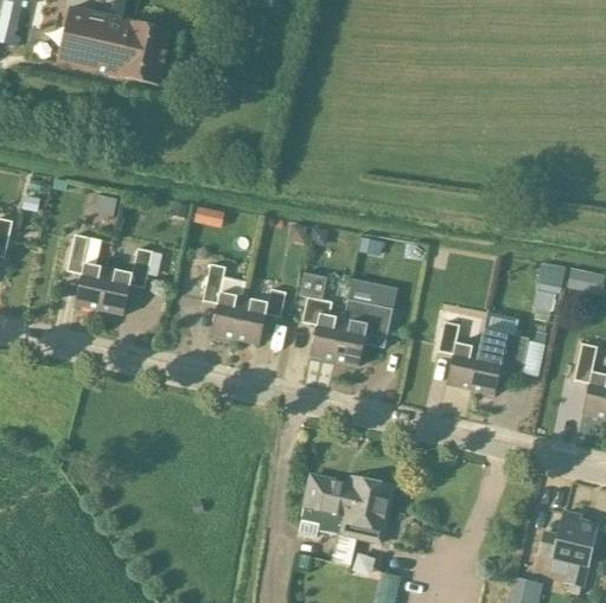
[(20,4),(20,0),(0,0),(0,40),(20,45),(29,6),(20,4)]
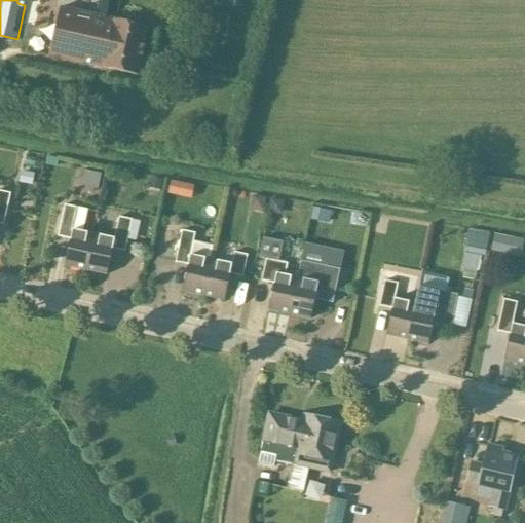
[(117,17),(121,0),(98,0),(96,12),(61,4),(49,52),(138,73),(149,25),(117,17)]
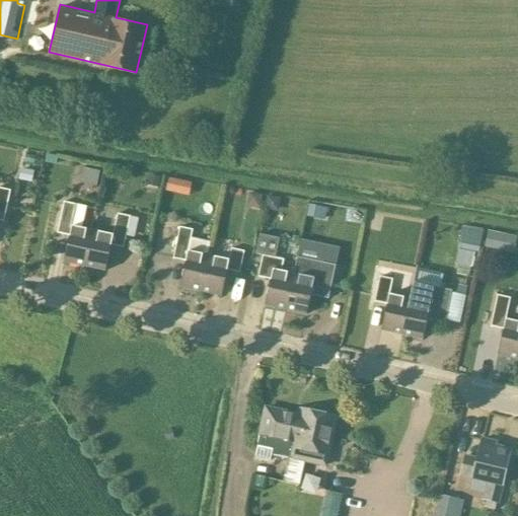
[(98,182),(102,168),(84,164),(81,177),(98,182)]
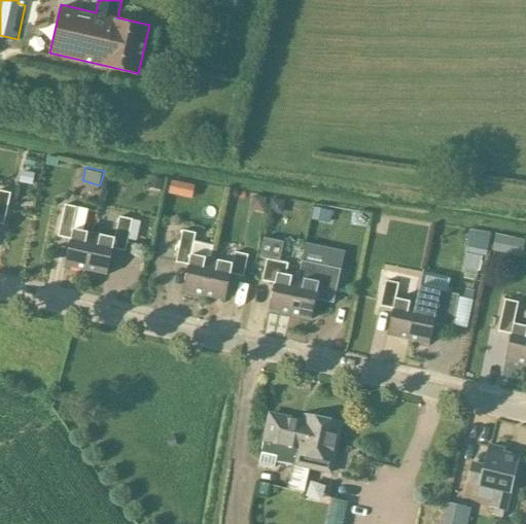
[(34,183),(36,171),(23,168),(20,180),(34,183)]
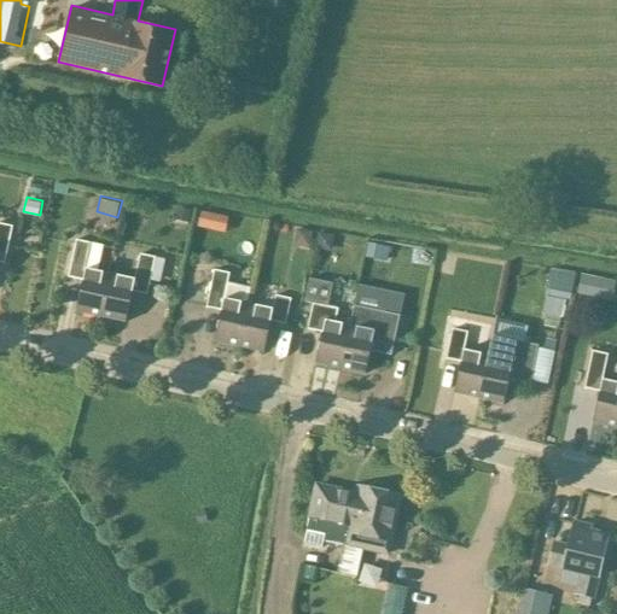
[(0,258),(5,261),(13,223),(0,220),(0,258)]
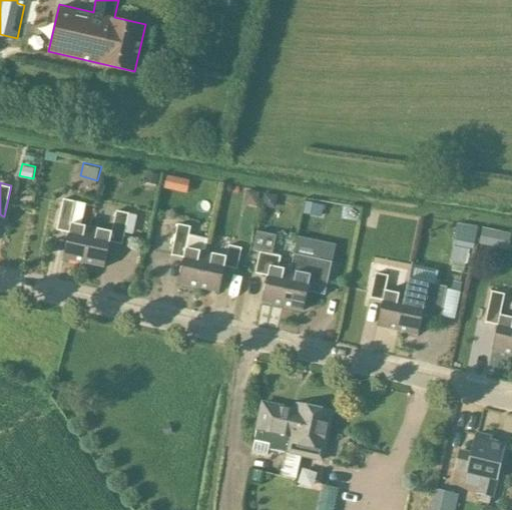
[(85,261),(94,225),(81,223),(86,201),(64,197),(63,200),(57,227),(69,230),(64,257),(85,261)]
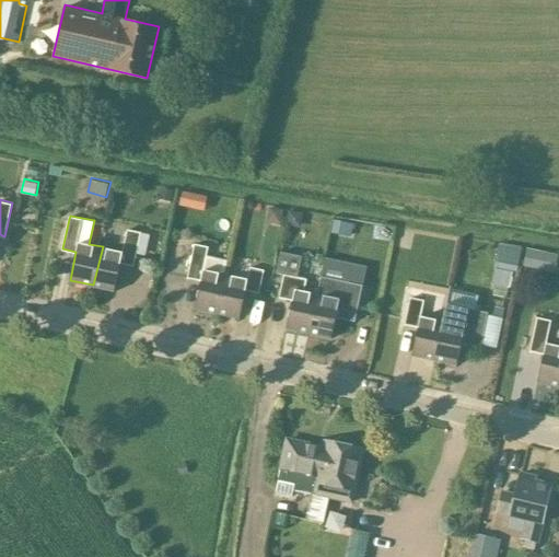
[(351,234),(354,221),(335,218),(333,231),(351,234)]
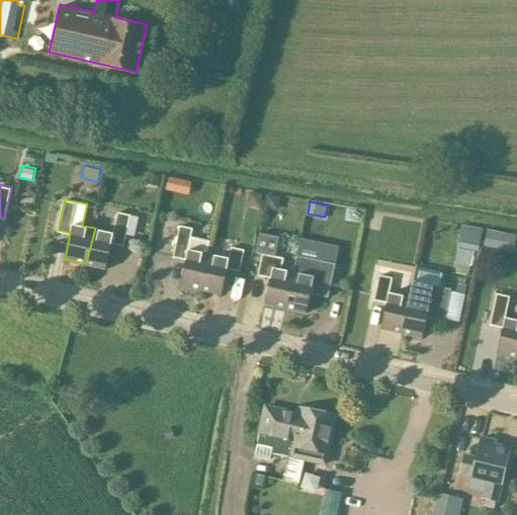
[(95,228),(86,263),(105,268),(111,242),(123,245),(131,213),(117,210),(113,232),(95,228)]
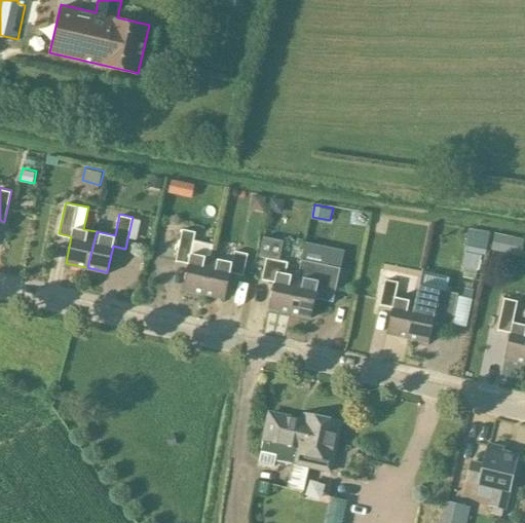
[(466,224),(460,260),(480,263),(485,227),(466,224)]
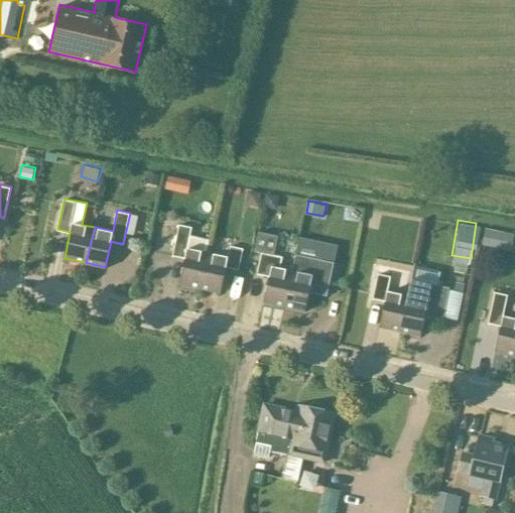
[(200,287),(208,252),(187,247),(192,226),(179,223),(173,254),(184,257),(179,283),(200,287)]
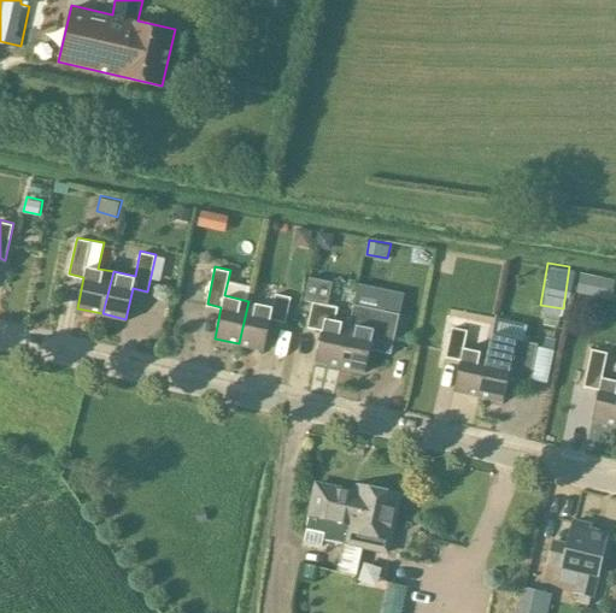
[(609,295),(612,275),(578,267),(574,288),(609,295)]
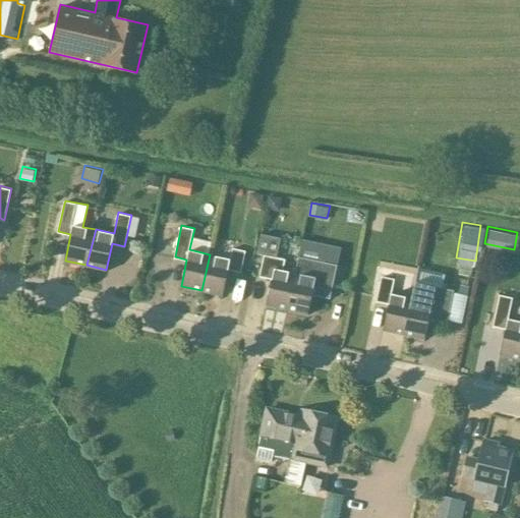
[(210,254),(201,290),(223,295),(229,269),(241,272),(246,249),(233,247),(230,259),(210,254)]
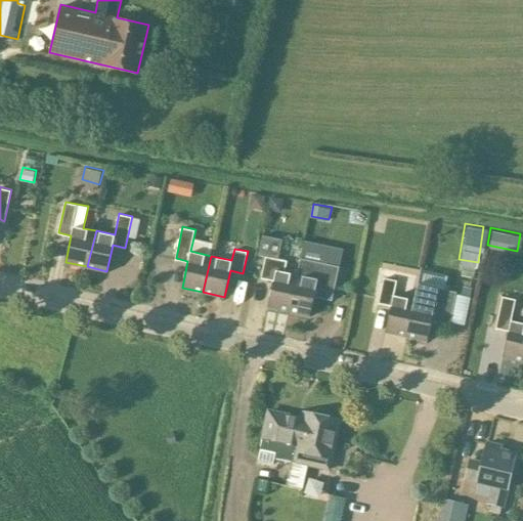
[(289,310),(297,274),(285,271),(288,260),(266,255),(262,276),(273,279),(268,306),(289,310)]
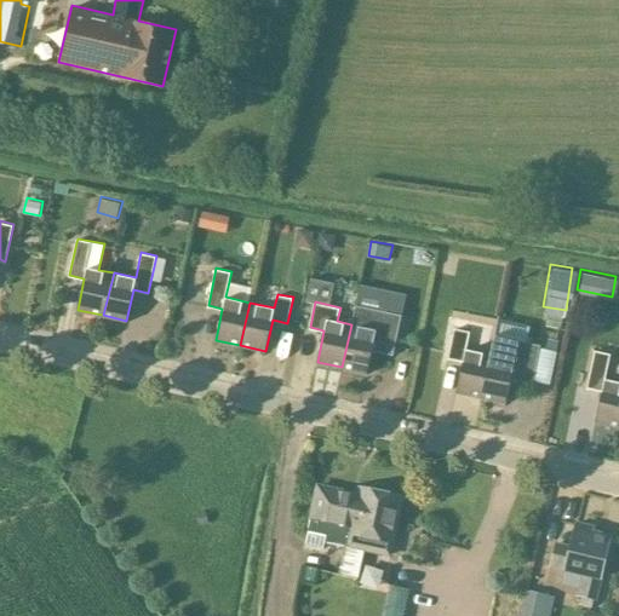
[(351,324),(342,367),(367,373),(372,350),(393,355),(402,314),(356,304),(351,324)]
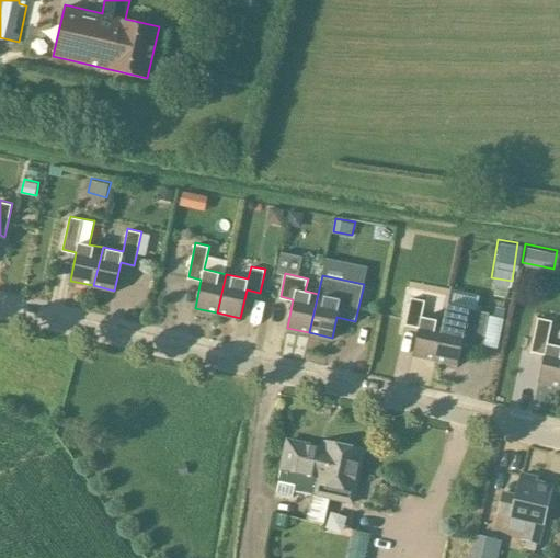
[(471,306),(472,294),(447,291),(446,303),(471,306)]
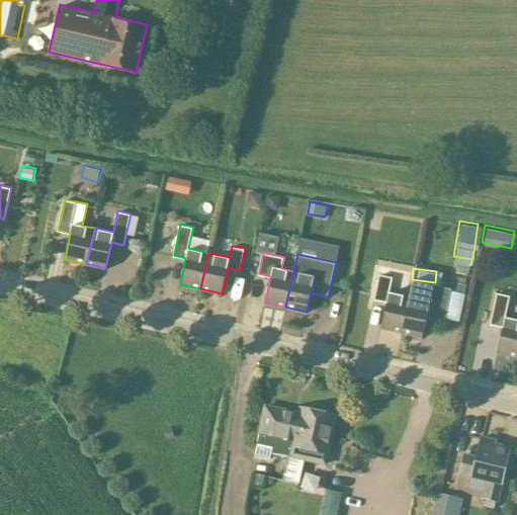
[(402,332),(410,295),(390,291),(393,276),(379,274),(374,298),(386,301),(380,327),(402,332)]
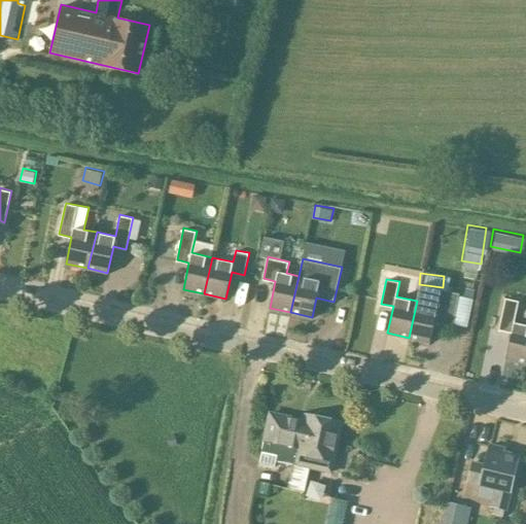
[(525,324),(514,321),(518,301),(505,298),(498,328),(512,330),(505,358),(525,362),(525,324)]
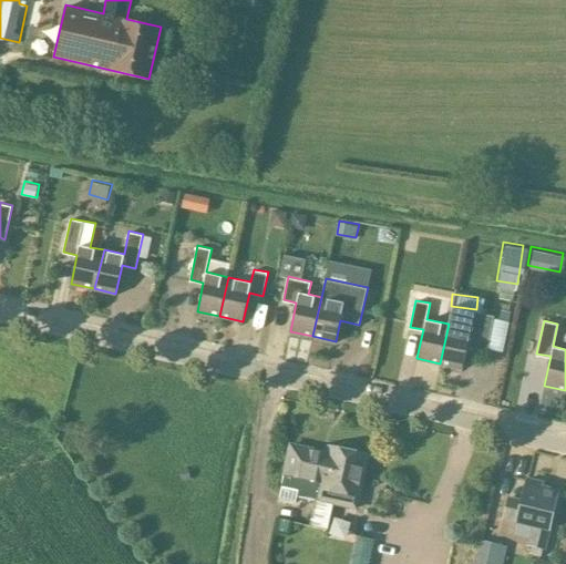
[(449,324),(440,363),(463,368),(469,339),(482,342),(485,328),(471,325),(471,329),(449,324)]
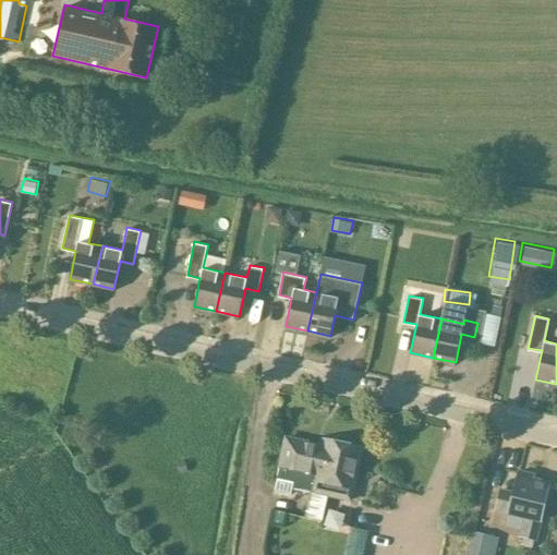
[(324,445),(288,437),(277,490),(293,493),(294,487),(315,492),(315,491),(353,498),(360,462),(363,446),(325,438),(324,445)]
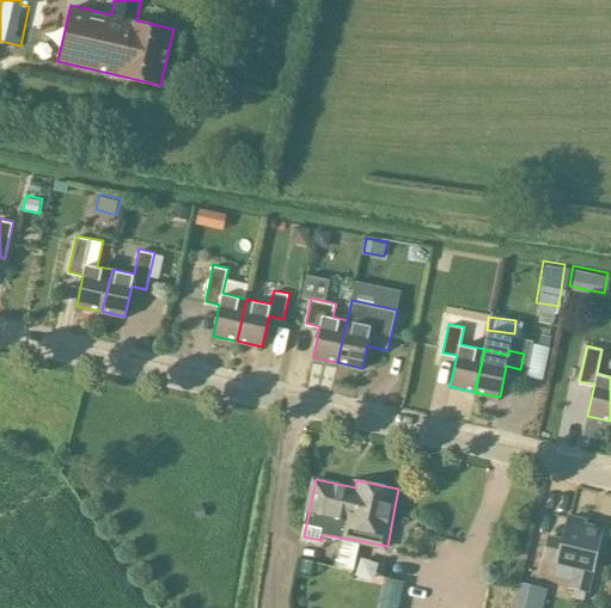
[(593,567),(603,527),(584,523),(585,519),(569,515),(564,536),(550,532),(544,558),(575,565),(570,587),(574,588),(572,596),(585,600),(586,590),(590,591),(596,567),(593,567)]
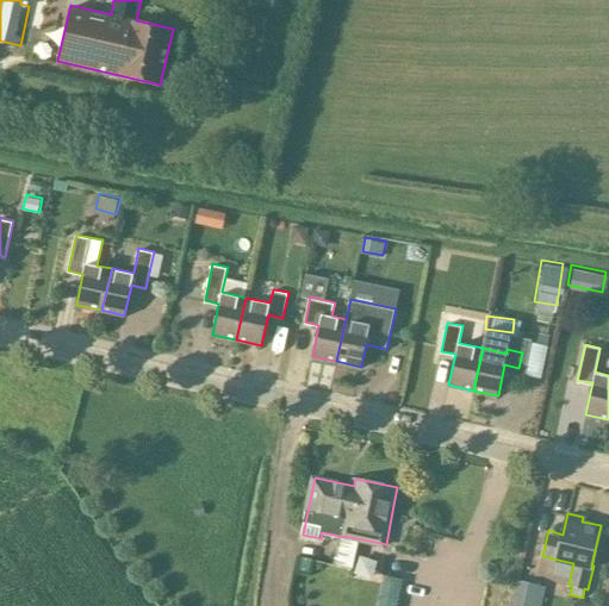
[(372,574),(374,556),(356,554),(354,572),(372,574)]
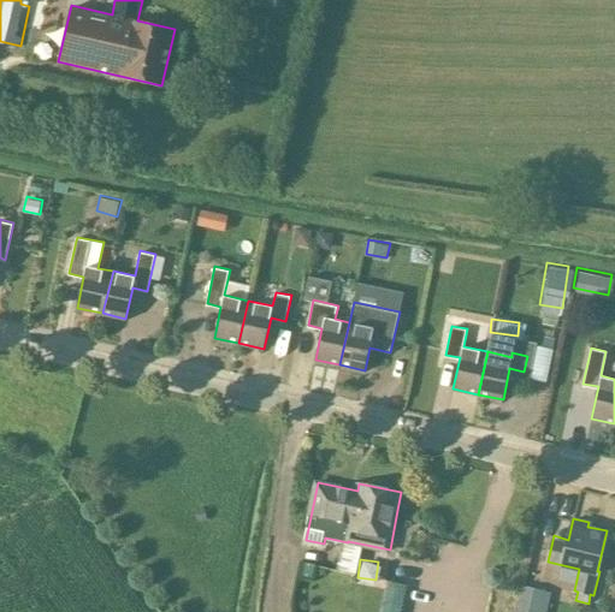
[(492,586),(500,582),(503,576),(500,568),(494,565),(485,568),(483,575),(485,583),(492,586)]
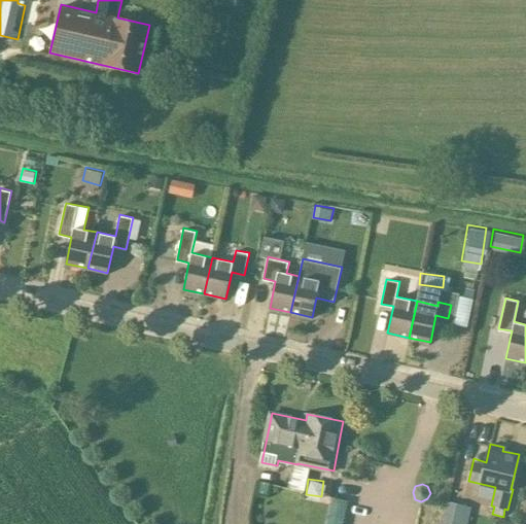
[(468,523),(474,505),(449,499),(443,523),(468,523)]
